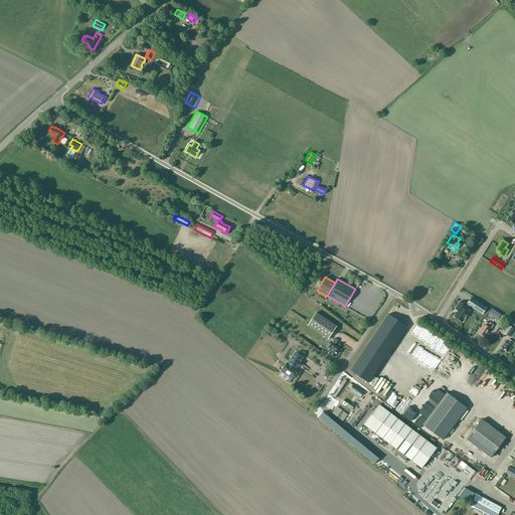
[(467,304),(482,315),(487,308),(471,298),(467,304)]
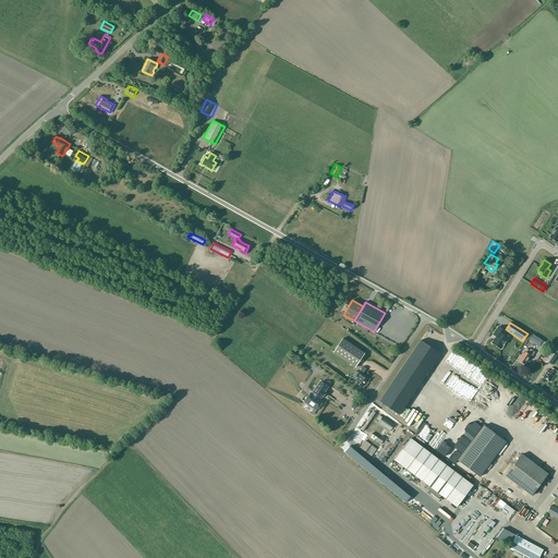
[(493,343),(500,349),(507,339),(502,336),(506,331),(498,327),(493,335),(497,337),(493,343)]
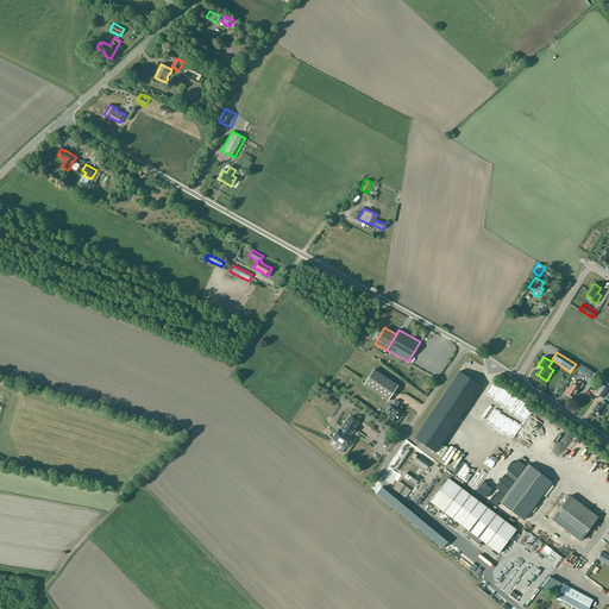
[(439,362),(434,374),(439,375),(444,364),(439,362)]
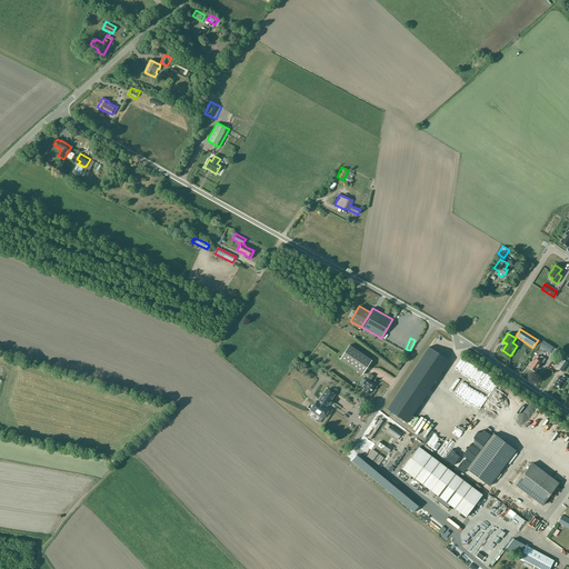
[(539,347),(548,352),(552,347),(542,341),(539,347)]
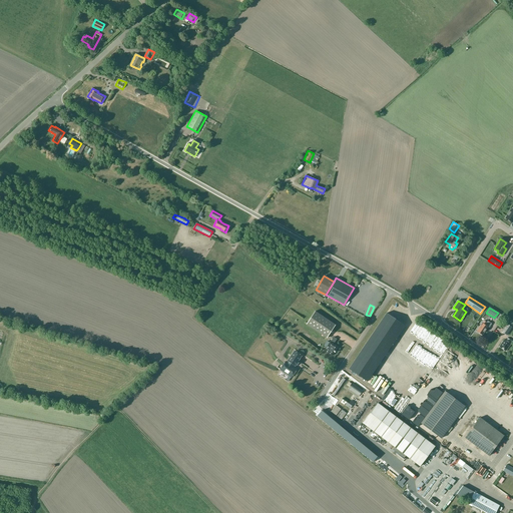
[(315,312),(307,324),(327,338),(336,325),(315,312)]
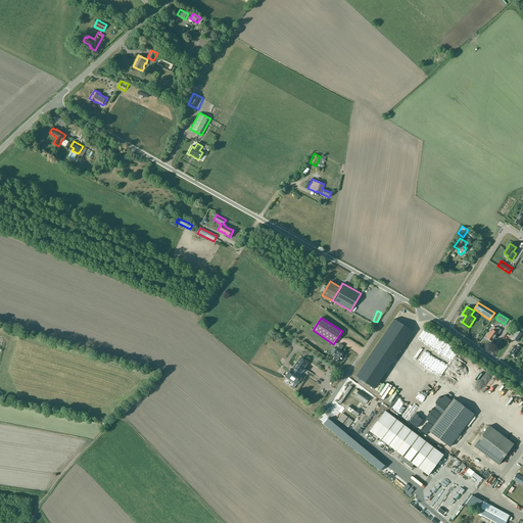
[(394,319),(372,351),(355,376),(374,389),(413,332),(394,319)]
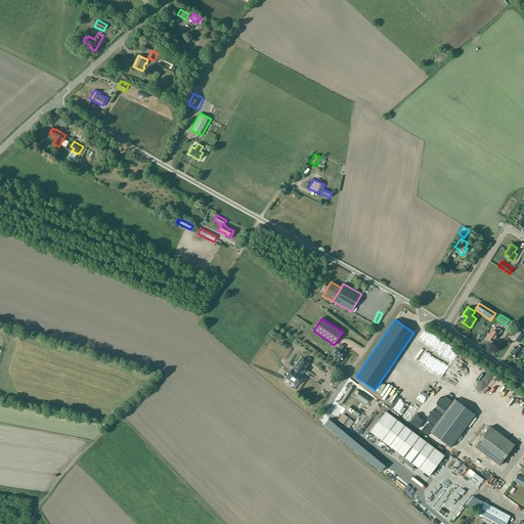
[(492,330),(487,339),(492,342),(497,335),(498,335),(499,335),(501,331),(501,330),(497,328),(496,328),(496,329),(494,328),(492,330)]
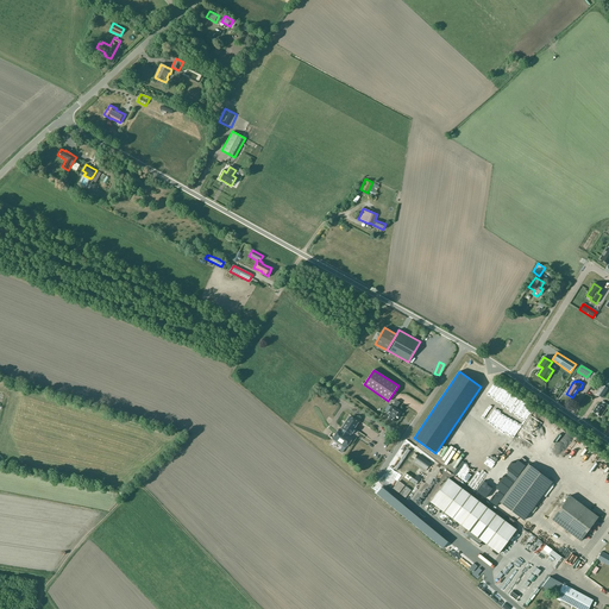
[(595,394),(601,399),(608,388),(601,384),(595,394)]
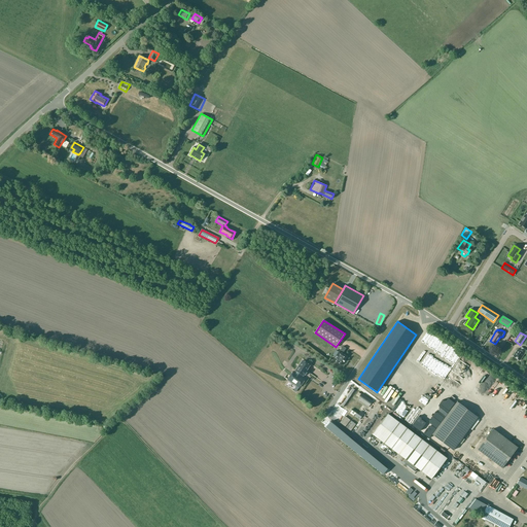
[(339,351),(339,350),(332,360),(341,365),(347,356),(342,353),(346,348),(342,346),(339,351)]
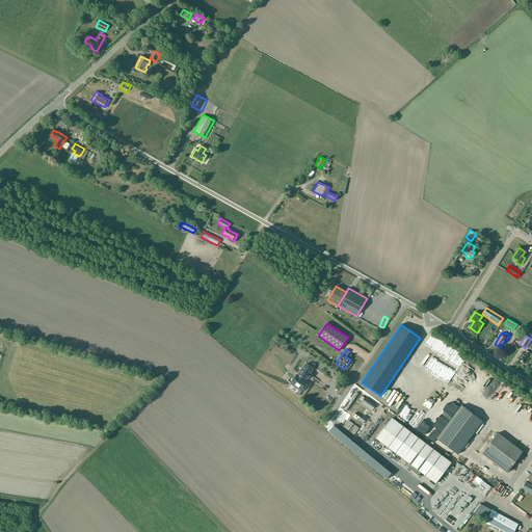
[(525,364),(530,356),(531,353),(527,350),(525,353),(523,351),(517,360),(525,364)]
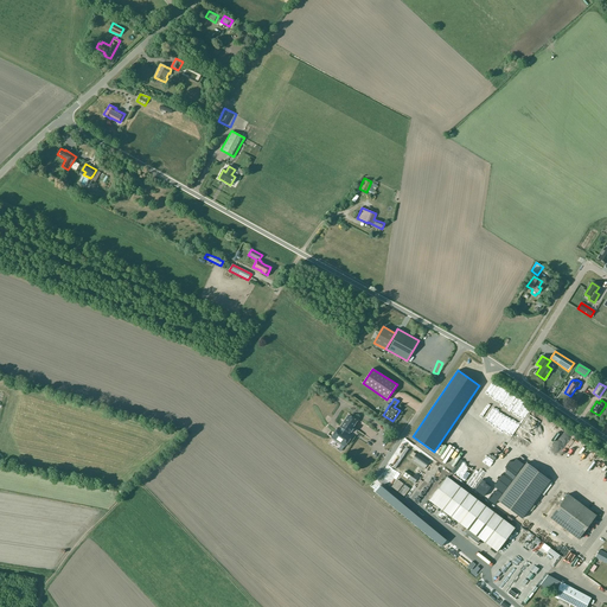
[(353,428),(352,427),(357,421),(349,415),(339,429),(338,428),(331,438),(334,439),(334,441),(339,445),(342,443),(345,446),(351,436),(347,434),(349,433),(350,433),(353,428)]
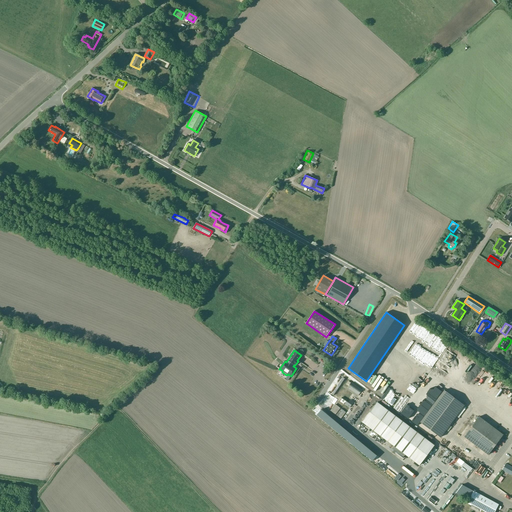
[(457,370),(468,356),(462,352),(452,365),(457,370)]
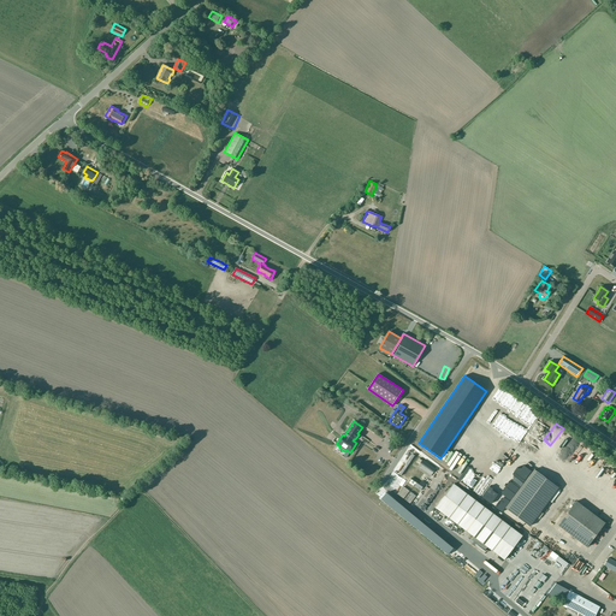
[(492,454),(497,448),(492,444),(490,446),(489,445),(481,455),(485,458),(490,451),(492,454)]
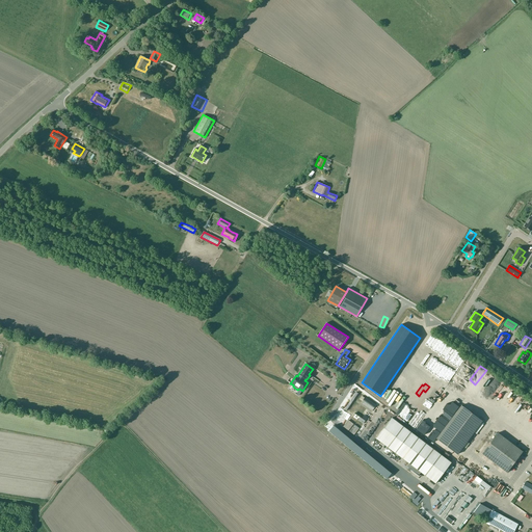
[(344,409),(347,410),(358,394),(355,392),(344,409)]
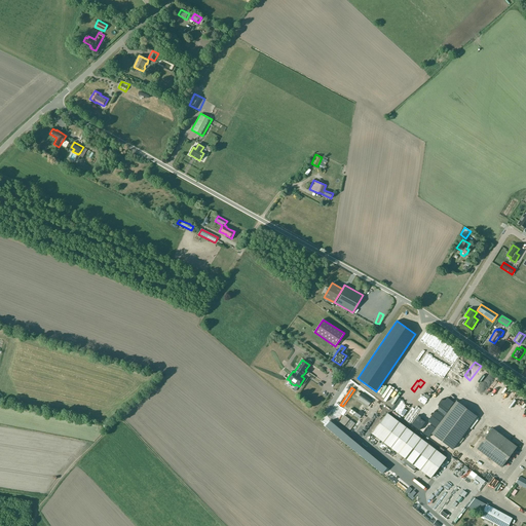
[(359,397),(370,404),(372,400),(361,392),(359,397)]
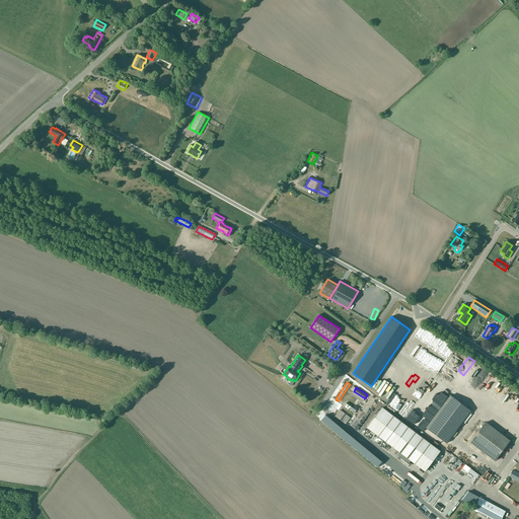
[(450,395),(426,428),(446,443),(470,411),(450,395)]
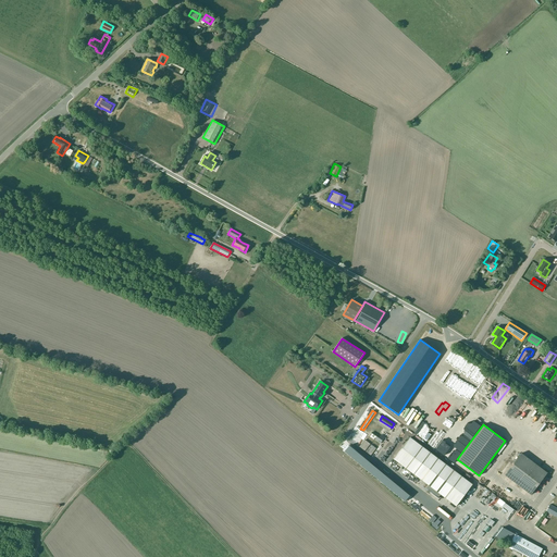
[(369,434),(372,436),(371,437),(380,443),(384,437),(380,435),(379,437),(371,432),(369,434)]
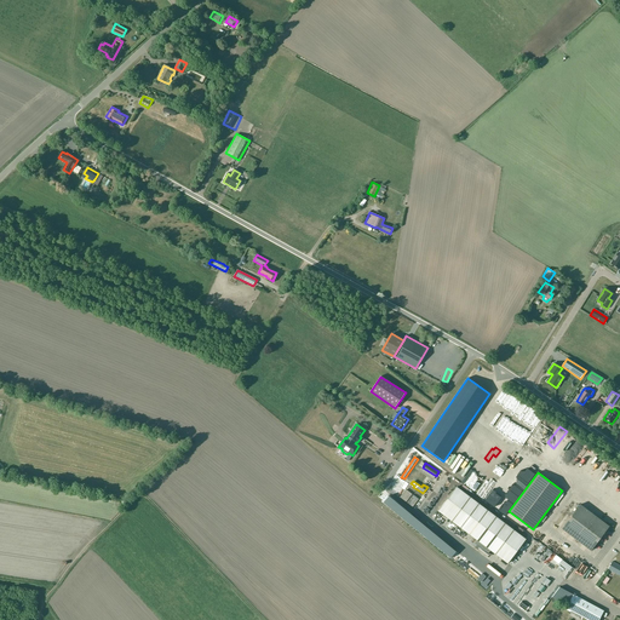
[(437,511),(507,563),(526,539),(455,487),(437,511)]
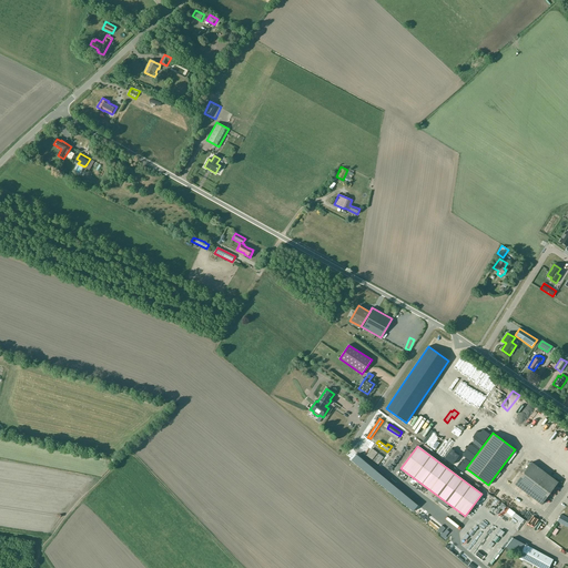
[(377,453),(372,448),(366,455),(373,460),(377,453)]
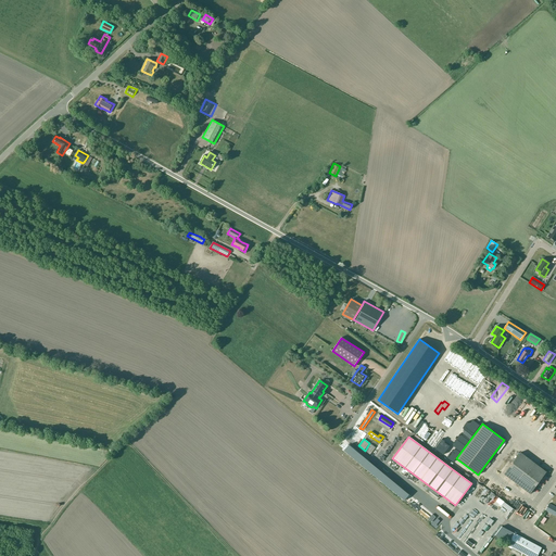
[(376,447),(370,444),(365,451),(370,455),(376,447)]
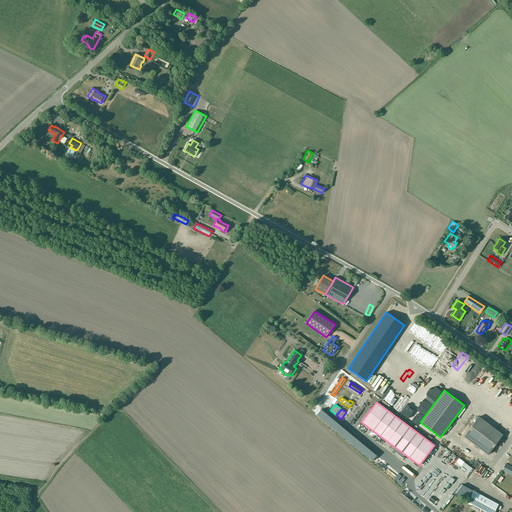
[(464,437),(488,455),(503,435),(479,417),(464,437)]
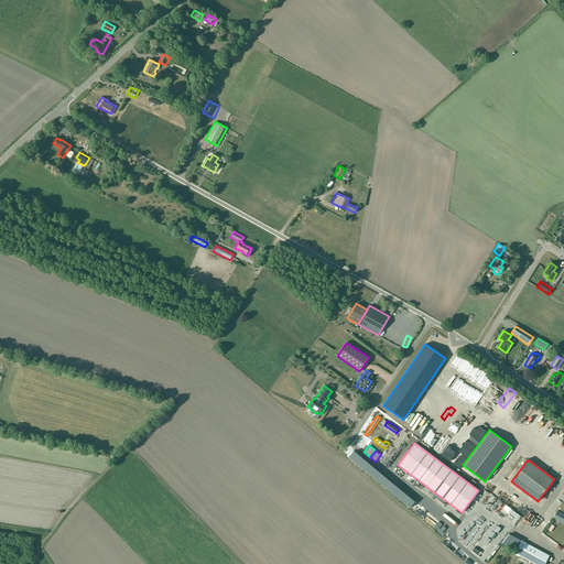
[(563,514),(556,510),(552,518),(563,524),(563,523),(563,514)]
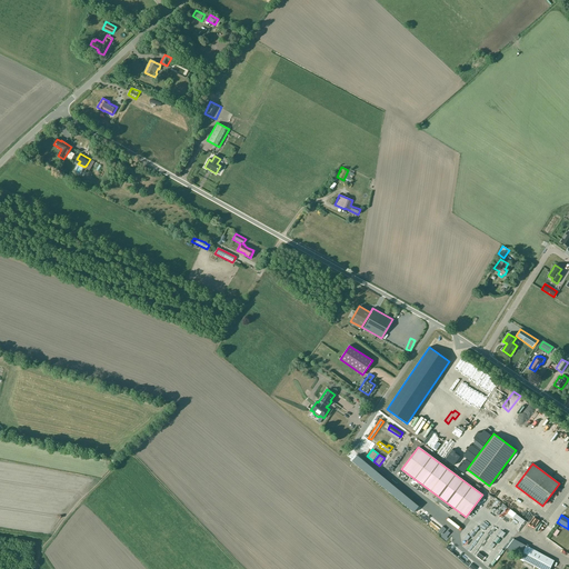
[(487,532),(478,523),(470,530),(479,539),(487,532)]
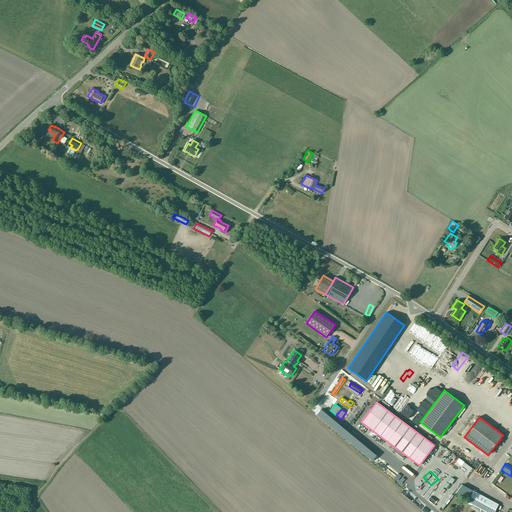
[(497,506),(498,504),(473,491),(468,502),(485,511),(495,511),(496,511),(497,510),(497,509),(497,508),(497,507),(497,506)]
